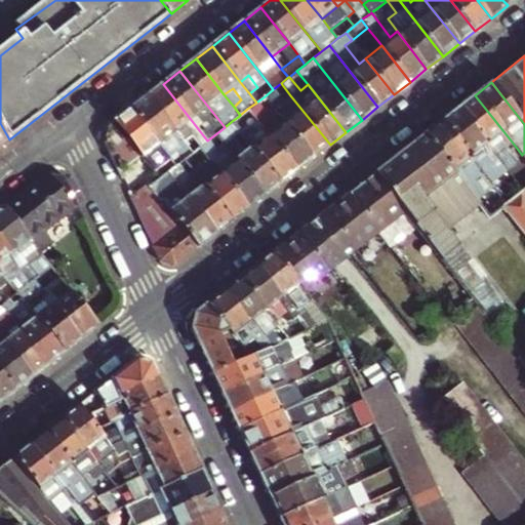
[(205,143),(207,140),(163,84),(147,96),(192,153),(200,147),(205,143)]
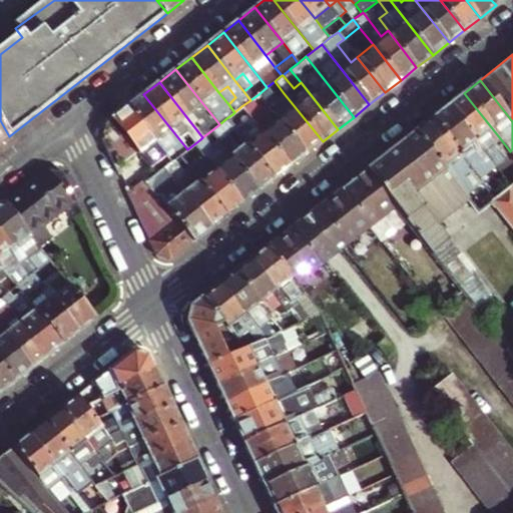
[(306,154),(323,141),(284,93),(275,100),(266,88),(259,94),(279,119),(306,154)]
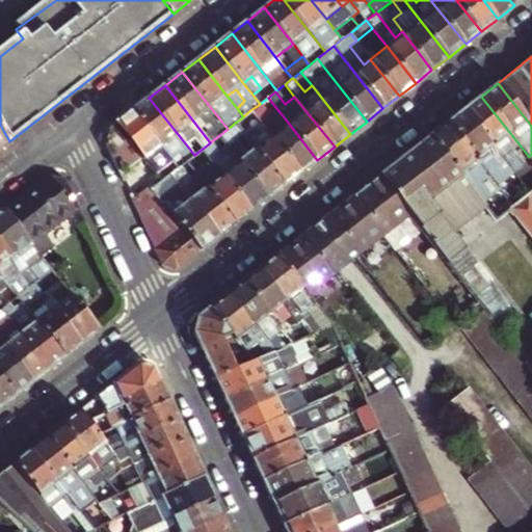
[(510,150),(519,143),(481,97),(463,109),(513,171),(522,165),(510,150)]
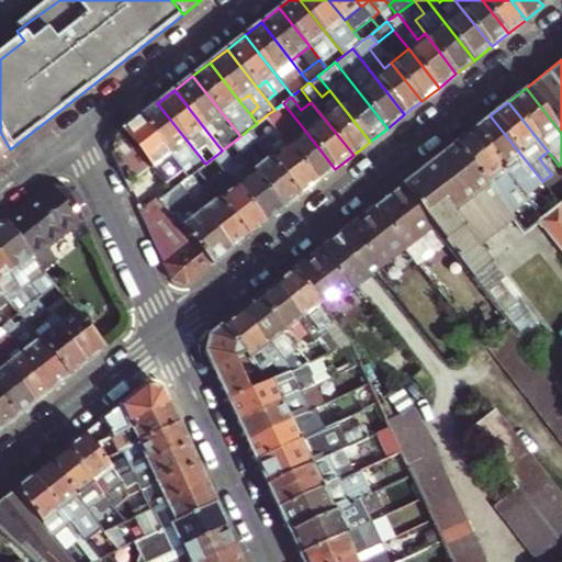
[(202,166),(205,164),(157,103),(139,117),(179,168),(188,161),(195,171),(197,171),(202,166)]
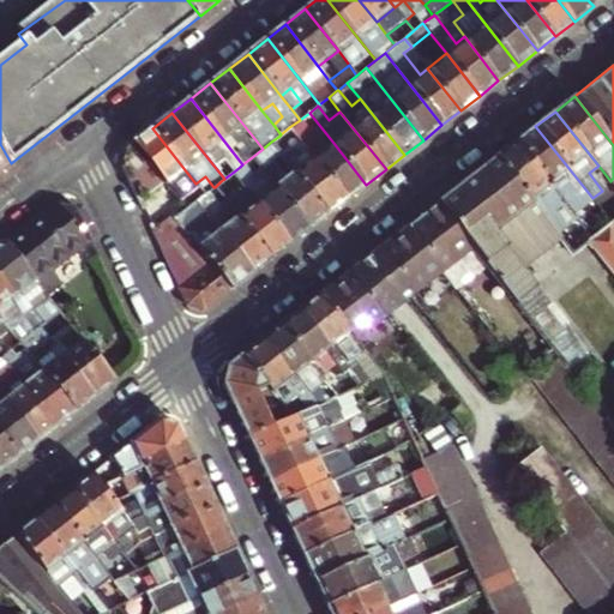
[(347,200),(366,185),(333,143),(325,148),(301,119),(300,120),(289,127),(313,158),(347,200)]
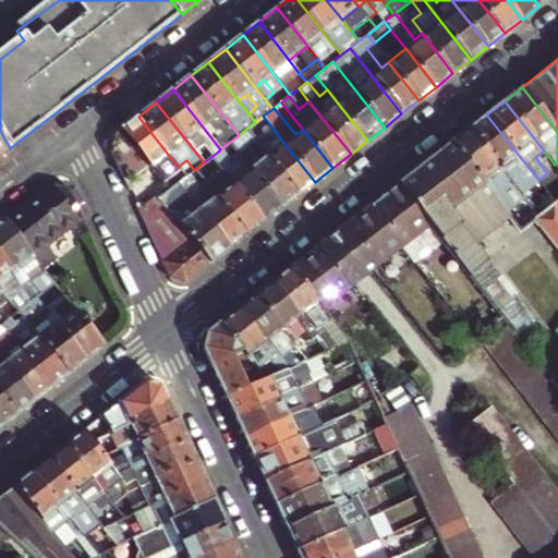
[(530,187),(538,180),(486,114),(469,129),(508,179),(518,172),(530,187)]
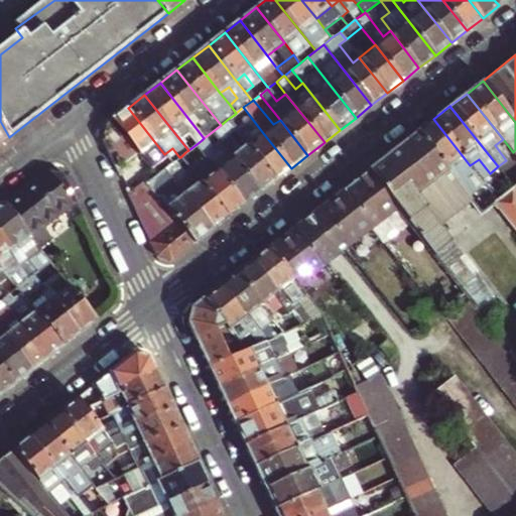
[(171,163),(164,154),(128,108),(112,120),(139,155),(155,176),(164,169),(170,164),(171,163)]
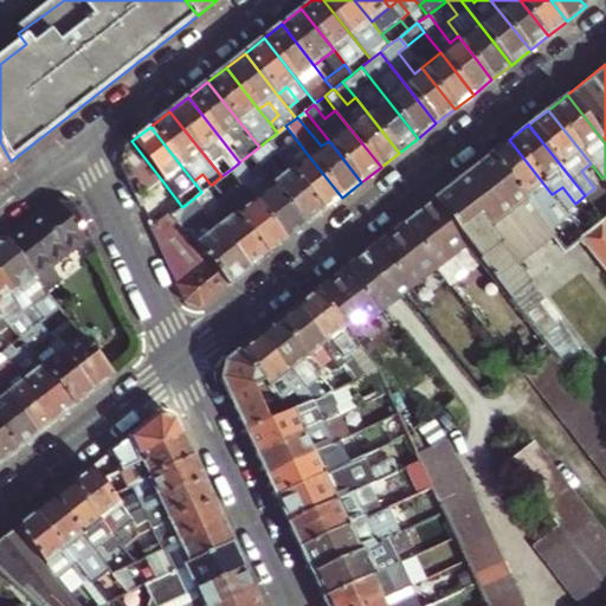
[(324,212),(342,198),(309,156),(302,161),(290,147),(287,149),(275,135),(268,140),(276,150),(290,169),(324,212)]
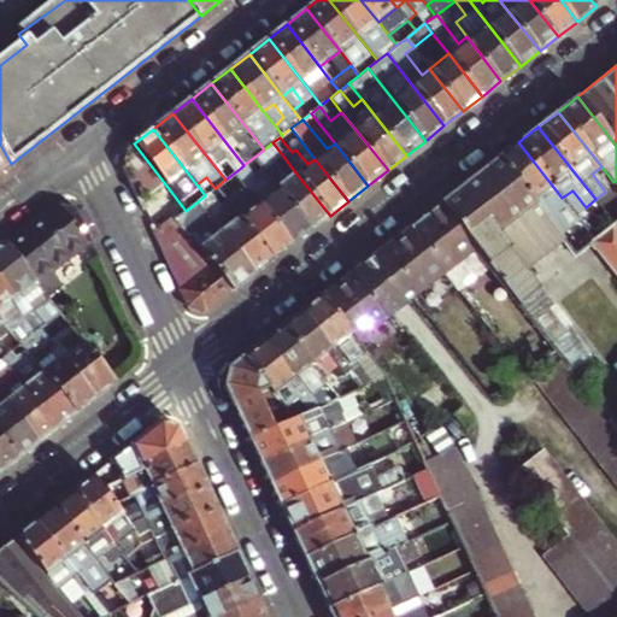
[(311,230),(330,216),(295,172),(286,181),(271,162),(281,153),(272,142),(264,150),(253,158),(265,172),(277,187),(311,230)]
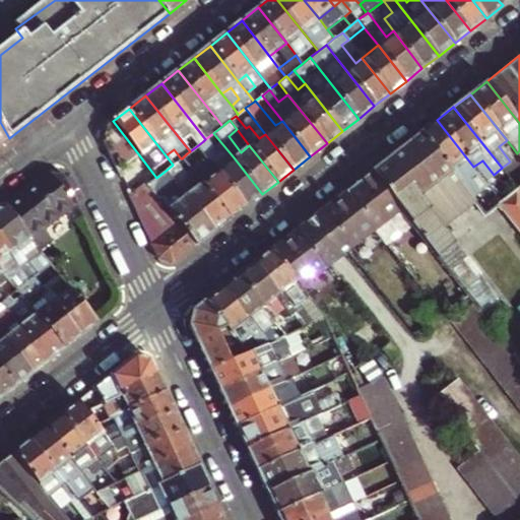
[(475,170),(473,167),(437,120),(420,132),(470,196),(479,189),(468,175),(475,170)]
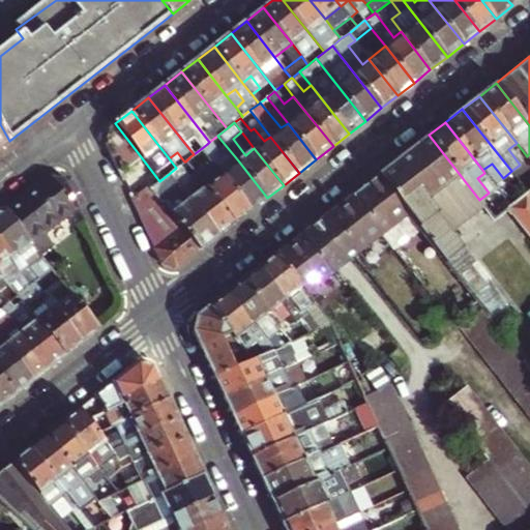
[(138,164),(143,159),(115,123),(110,128),(106,144),(118,171),(135,158),(138,164)]
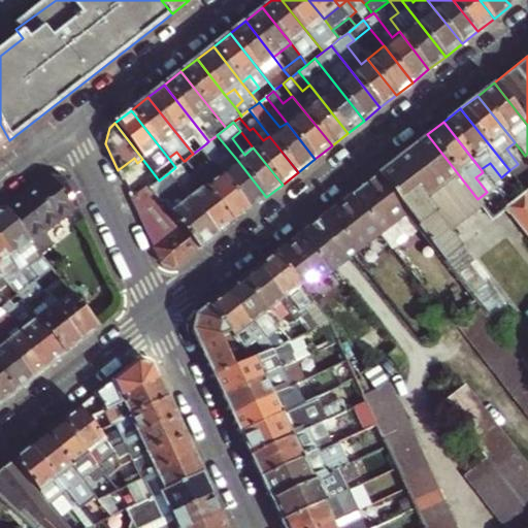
[(0,146),(9,140),(0,124),(0,146)]
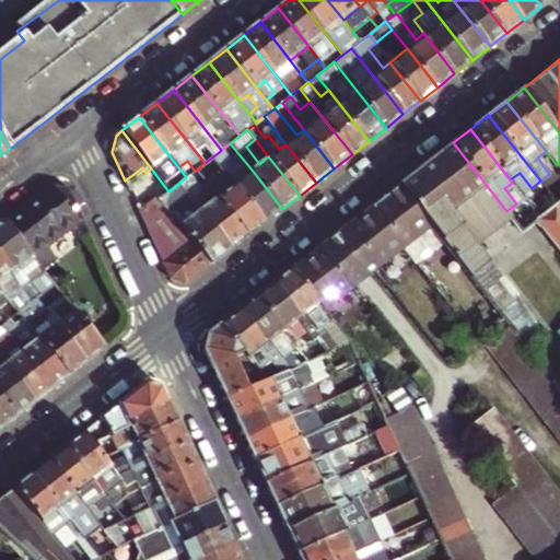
[(511,217),(506,211),(453,142),(399,185),(431,225),(505,319),(515,312),(510,304),(513,302),(498,280),(500,278),(475,245),(511,217)]
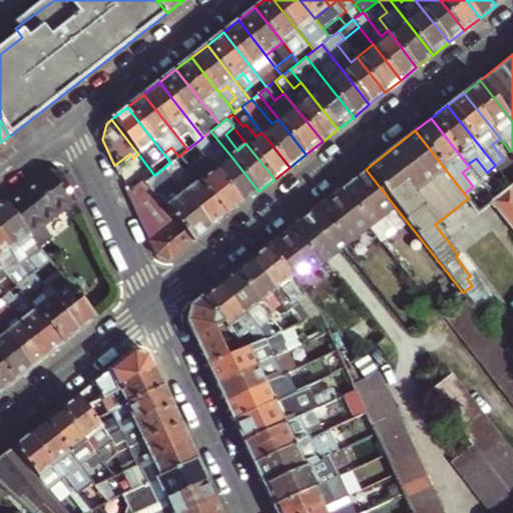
[(243,203),(259,191),(230,155),(220,143),(210,131),(202,137),(200,139),(195,143),(205,155),(243,203)]
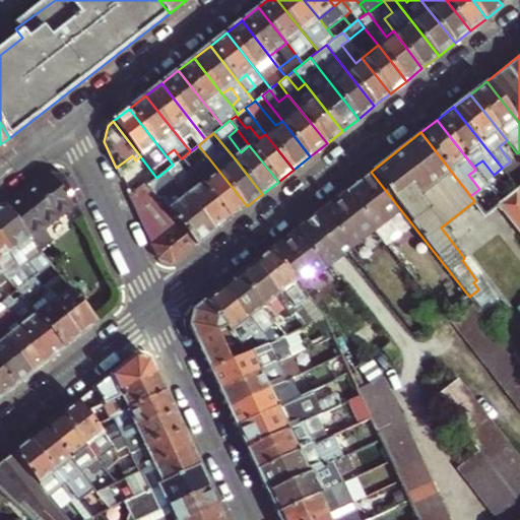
[(231,219),(247,206),(208,157),(192,171),(201,183),(231,219)]
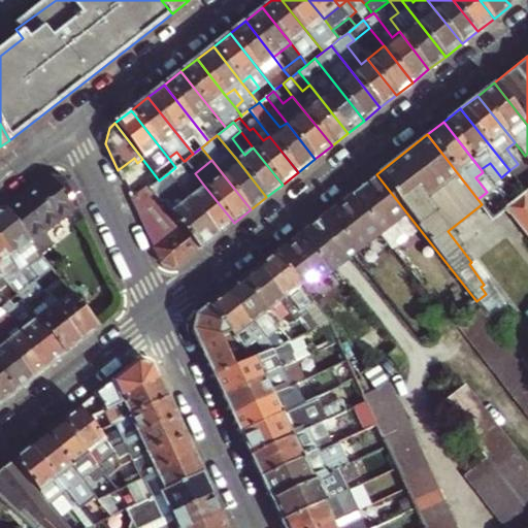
[(493,184),(501,177),(490,163),(481,169),(483,172),(493,184)]
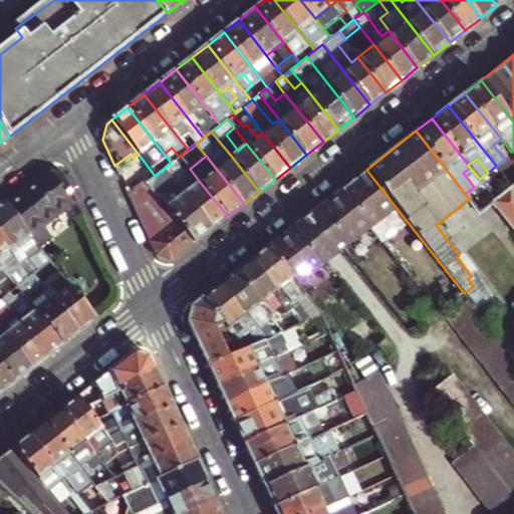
[(212,229),(228,217),(199,181),(190,169),(183,174),(180,177),(170,164),(164,169),(212,229)]
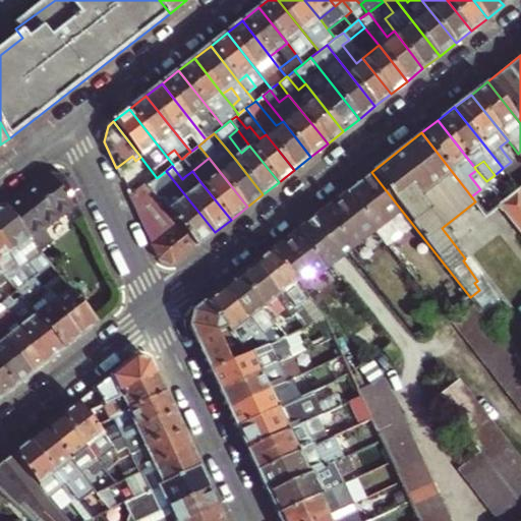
[(158,258),(174,264),(215,232),(166,171),(157,178),(148,186),(178,224),(152,245),(158,258)]
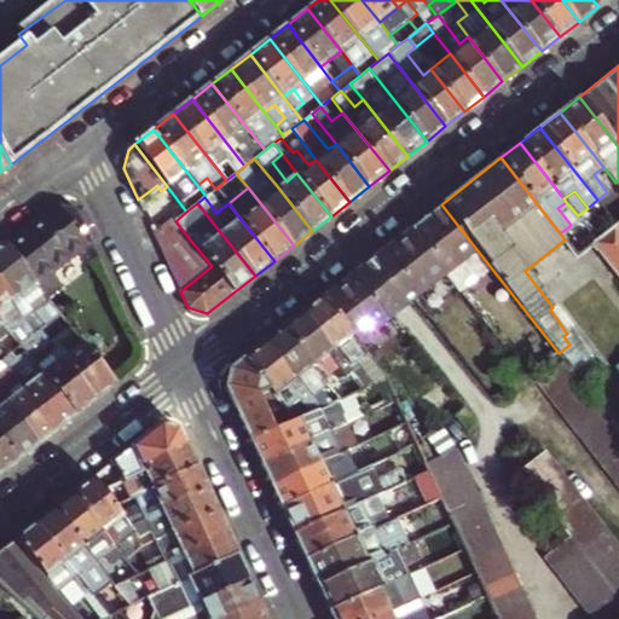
[(59,281),(53,273),(92,244),(75,208),(57,204),(5,244),(44,293),(59,281)]
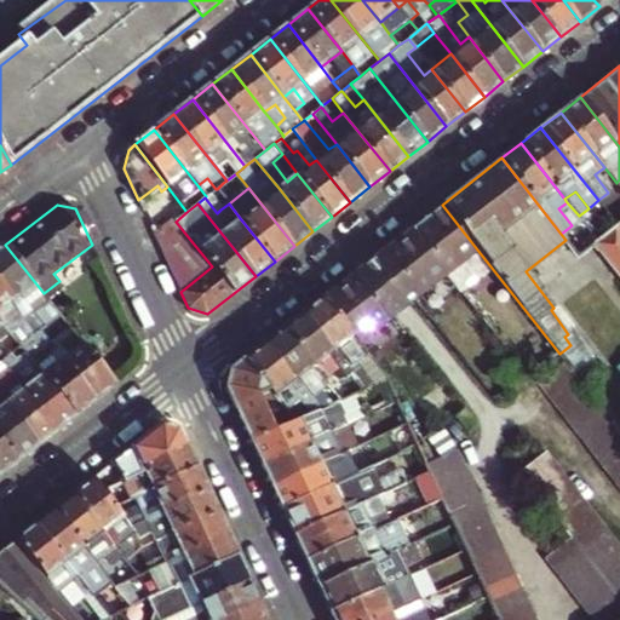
[(447,273),(477,250),(442,205),(412,228),(447,273)]
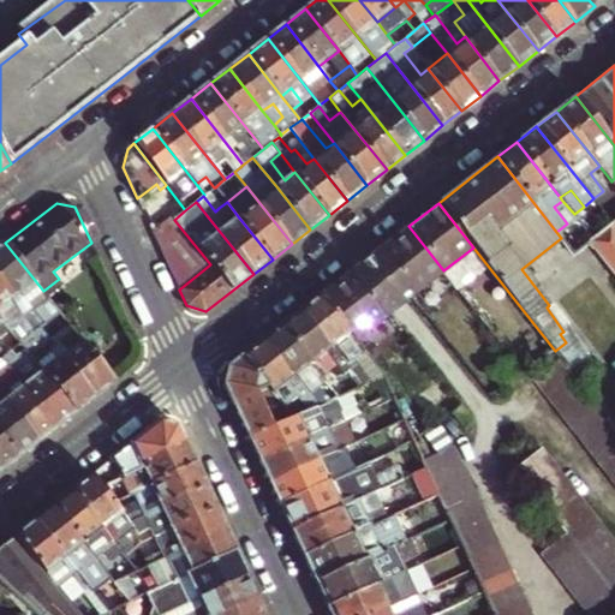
[(614,219),(611,221),(592,238),(590,239),(614,272),(614,219)]
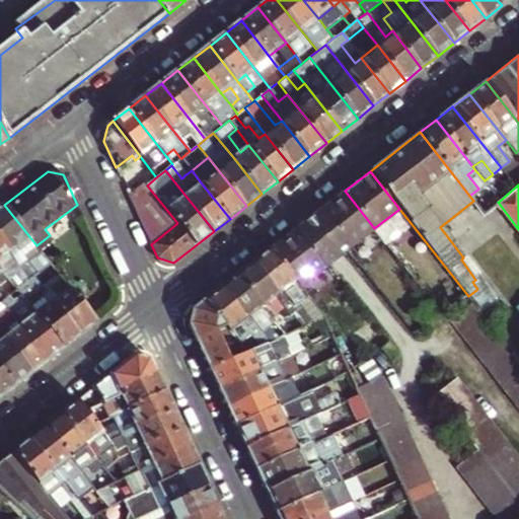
[(130,199),(151,244),(177,223),(147,186),(130,199)]
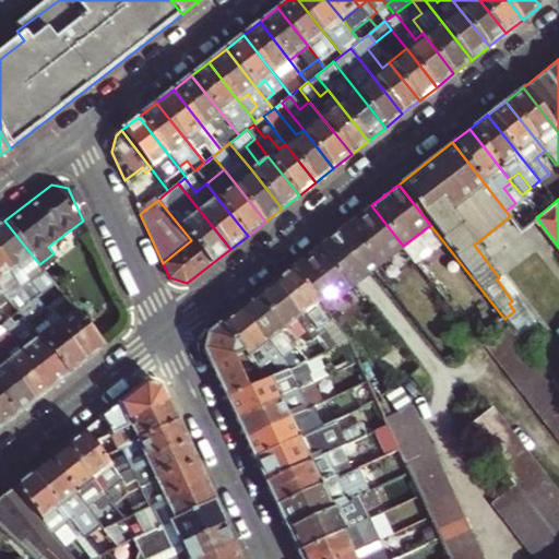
[(377,266),(403,246),(371,205),(353,222),(364,237),(357,241),(377,266)]
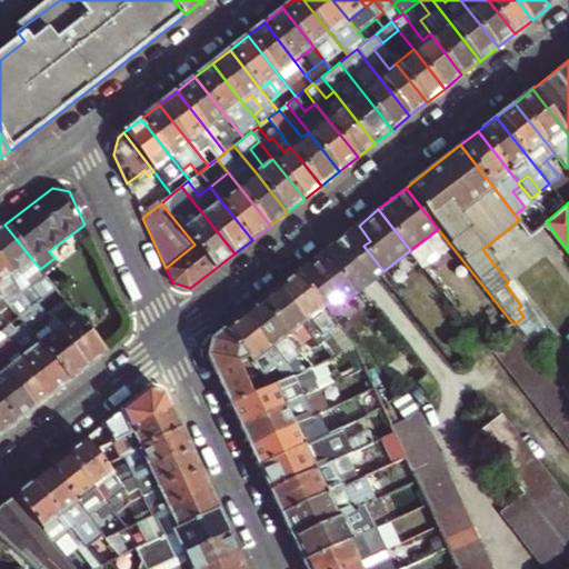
[(55,287),(40,269),(5,225),(0,228),(0,258),(36,302),(41,298),(55,287)]
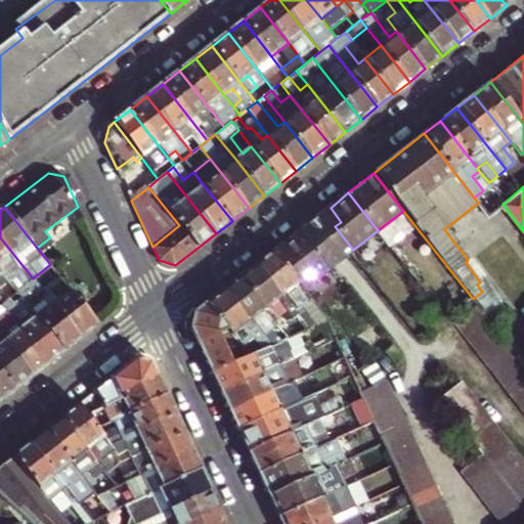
[(353,250),(335,226),(341,222),(331,208),(311,222),(341,260),(350,253),(353,250)]
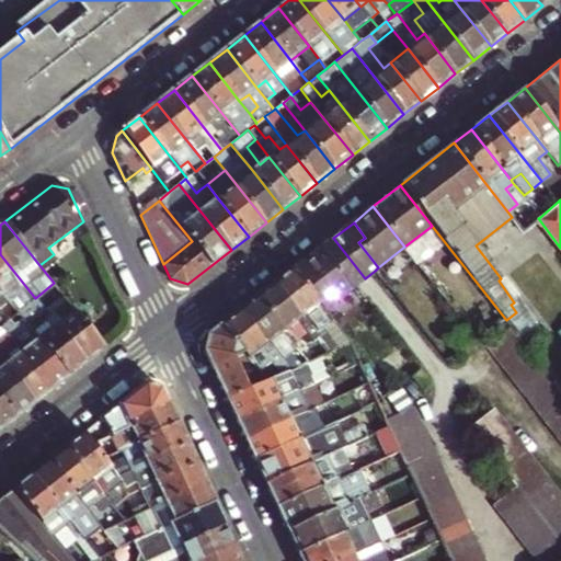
[(355,286),(365,278),(333,238),(312,254),(324,270),(331,264),(352,289),(355,286)]
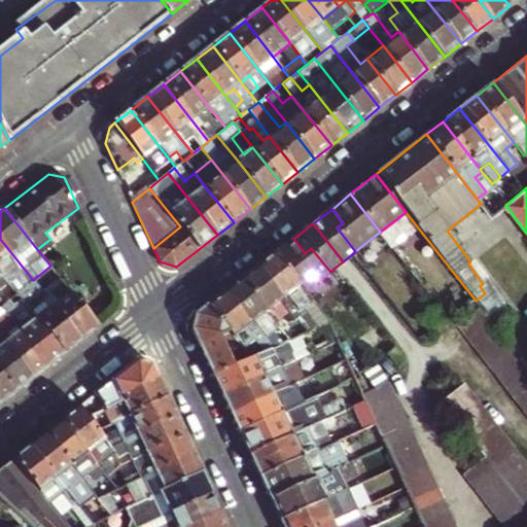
[(28,284),(33,280),(0,239),(0,273),(8,283),(20,274),(28,284)]
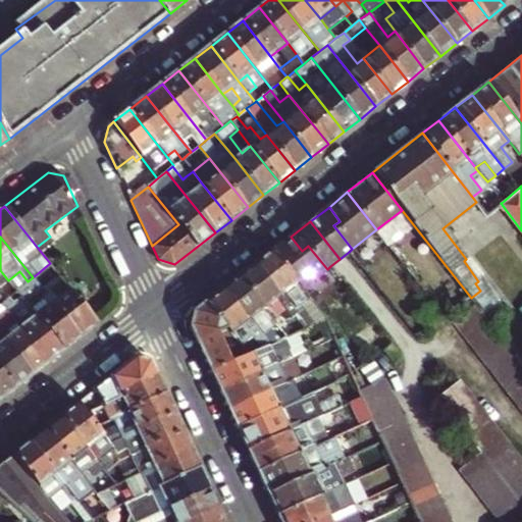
[(301,289),(327,269),(308,246),(302,251),(291,237),(272,251),(301,289)]
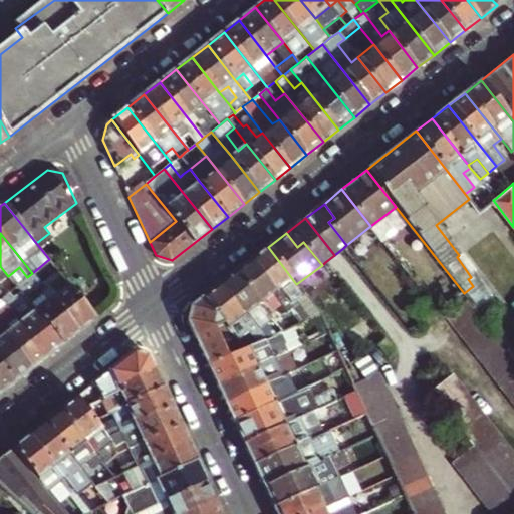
[(303,293),(296,284),(268,247),(252,260),(275,290),(280,287),(284,294),(276,301),(280,305),(283,309),(288,306),(295,315),(299,312),(292,302),(303,293)]
